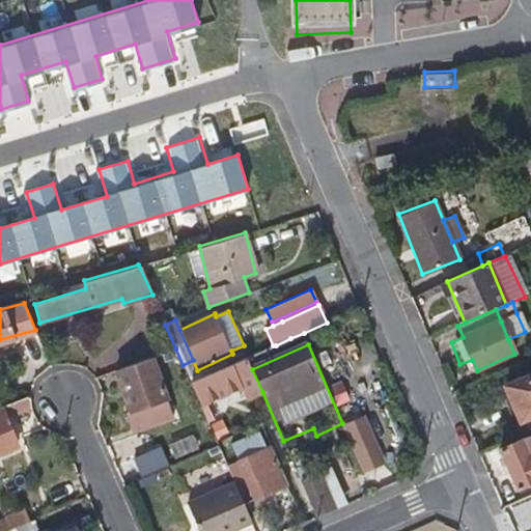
[(273,345),(247,357),(250,364),(279,353),(276,345),(273,345)]
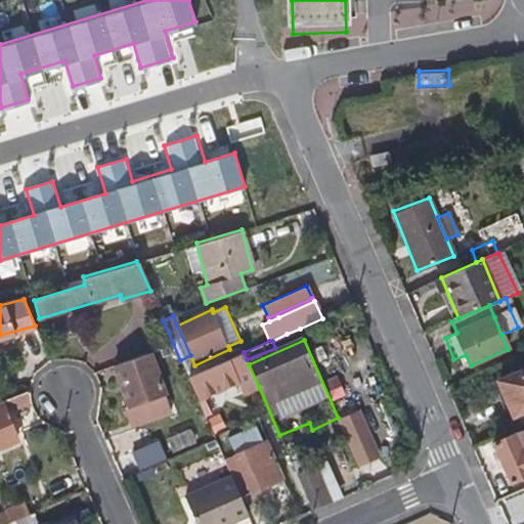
[(188,377),(201,405),(206,403),(201,389),(233,374),(244,394),(259,387),(249,364),(247,359),(244,352),(188,377)]
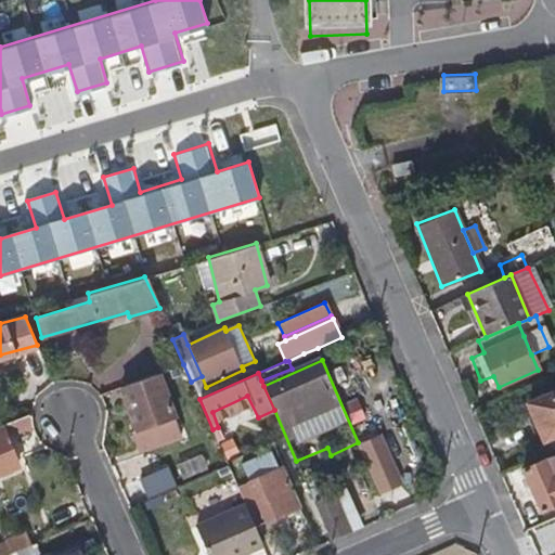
[(158,374),(121,388),(140,435),(156,427),(164,448),(183,440),(158,374)]
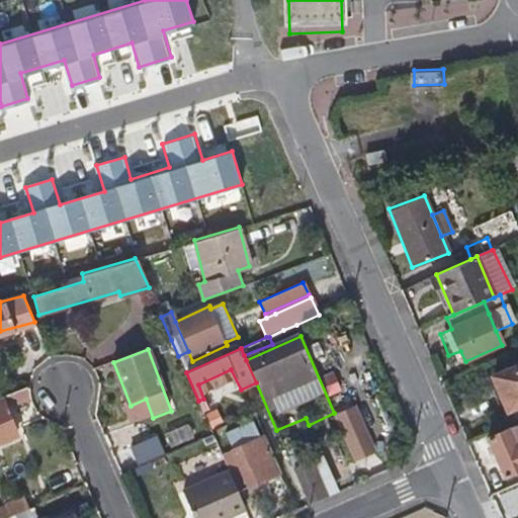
[(517,367),(494,378),(507,412),(517,406),(517,367)]
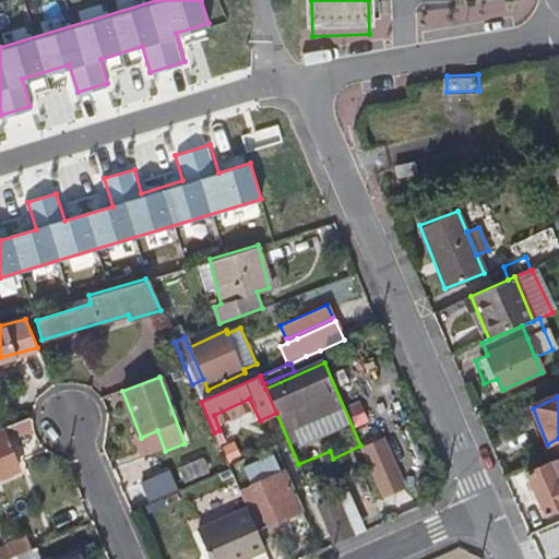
[(540,447),(547,444),(533,408),(526,411),(540,447)]
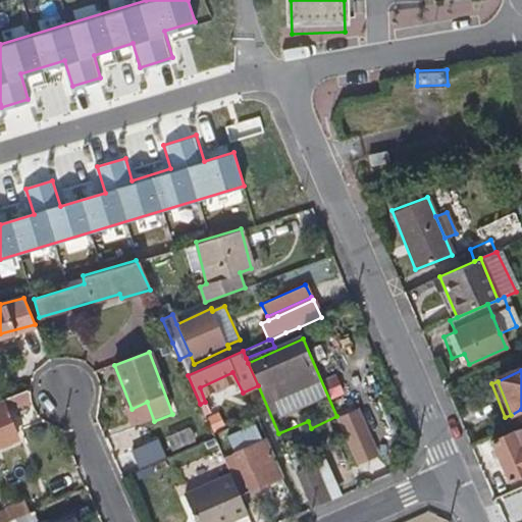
[(13,395),(3,399),(0,400),(0,444),(19,436),(7,410),(17,406),(30,401),(29,398),(30,388),(13,395)]
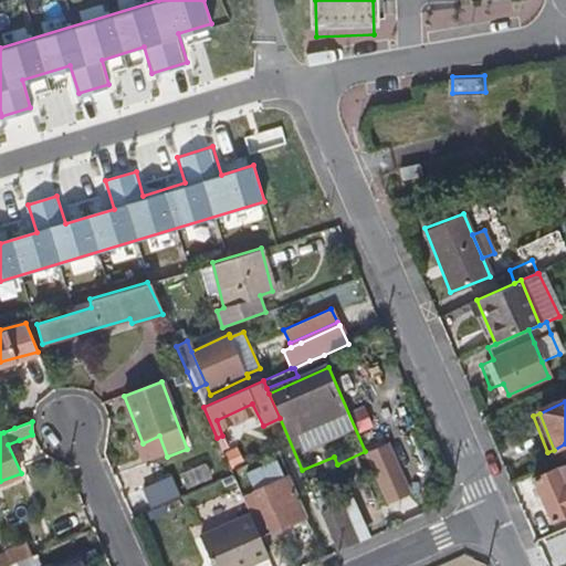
[(159,436),(143,443),(150,463),(167,457),(159,436)]
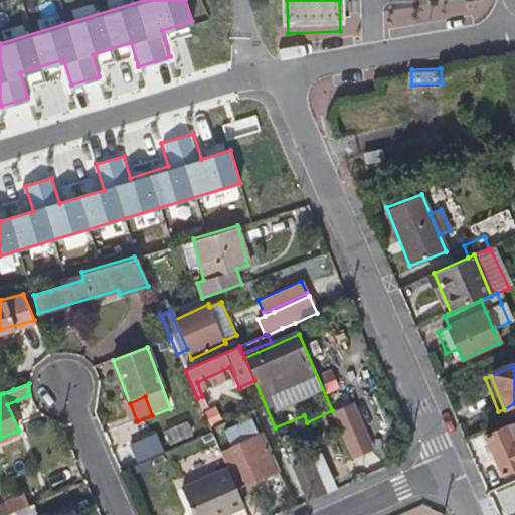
[(514,403),(504,409),(509,419),(514,416),(514,403)]
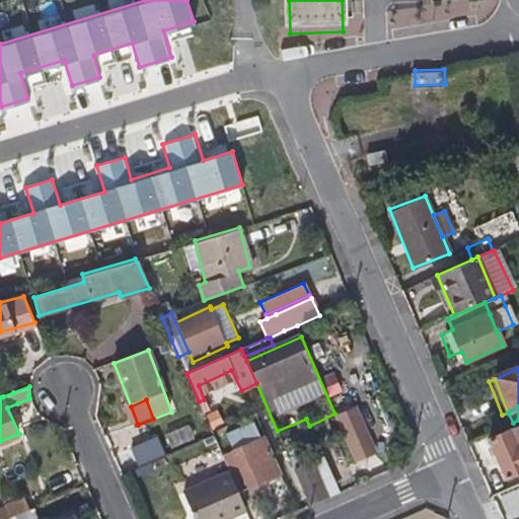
[(337,417),(355,461),(374,453),(356,409),(337,417)]
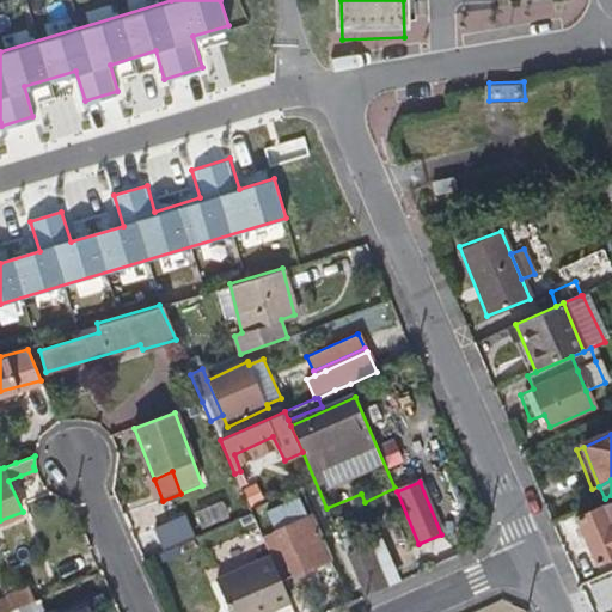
[(263,502),(256,487),(245,491),(251,507),(263,502)]
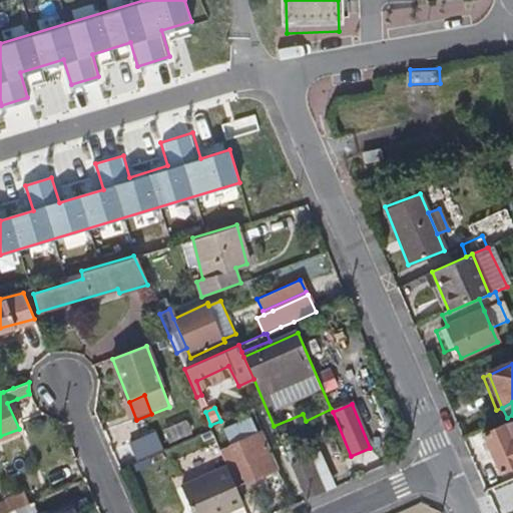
[(231,448),(259,437),(250,418),(223,430),(231,448)]
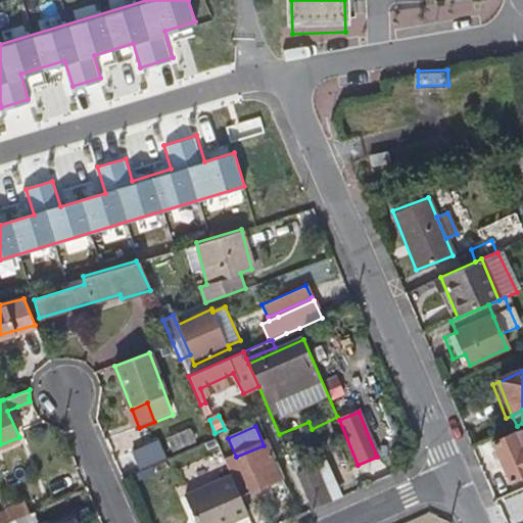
[(522,474),(522,430),(491,442),(510,480),(522,474)]
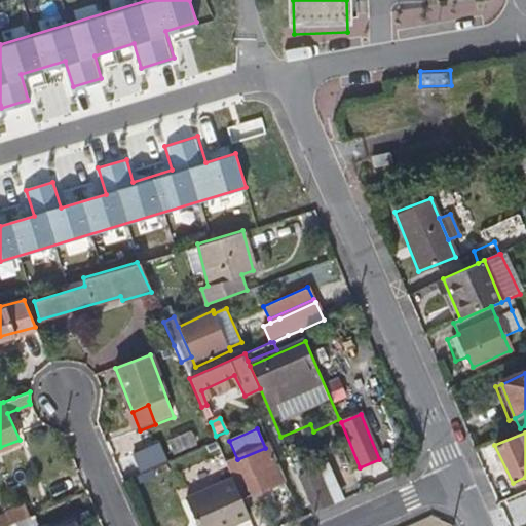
[(226,463),(233,480),(241,499),(278,484),(279,487),(285,484),(268,447),(265,448),(237,459),(226,463)]
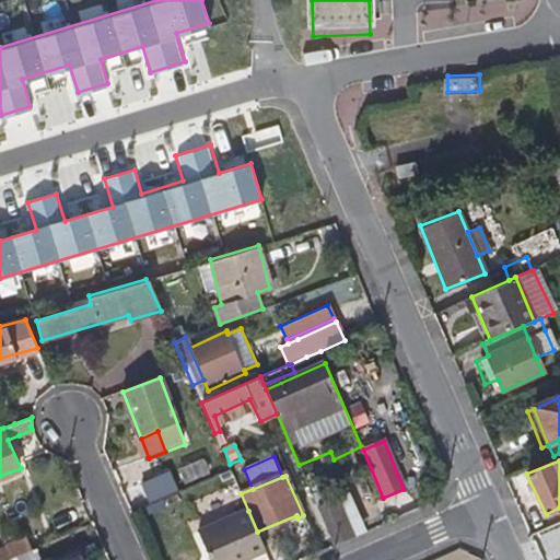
[(241,493),(235,481),(223,487),(229,500),(241,493)]
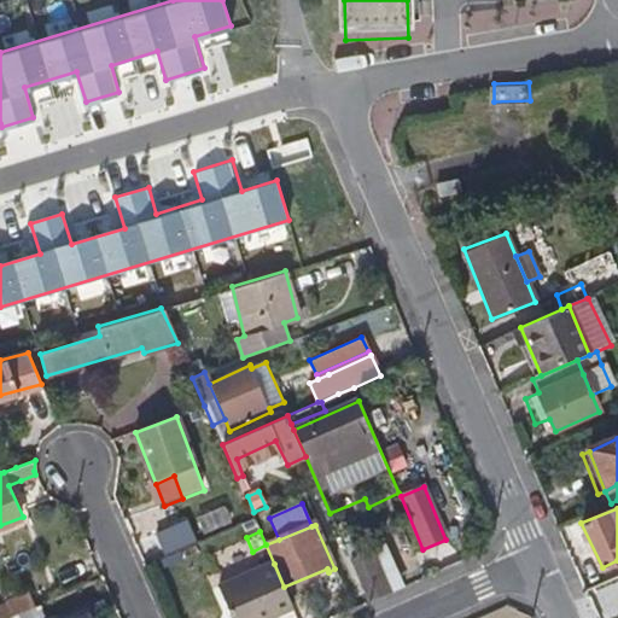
[(170,554),(163,537),(145,546),(152,563),(170,554)]
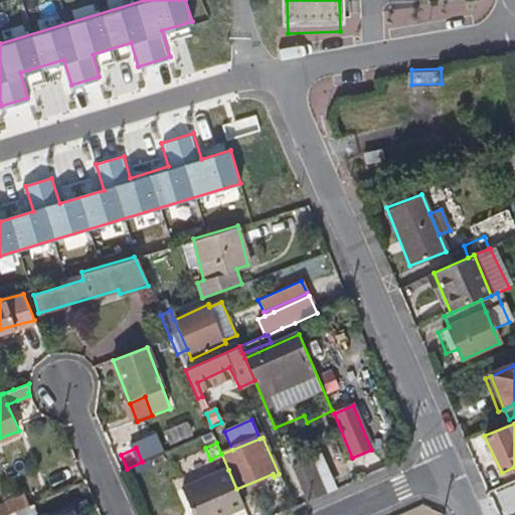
[(322,455),(309,460),(323,495),(337,489),(322,455)]
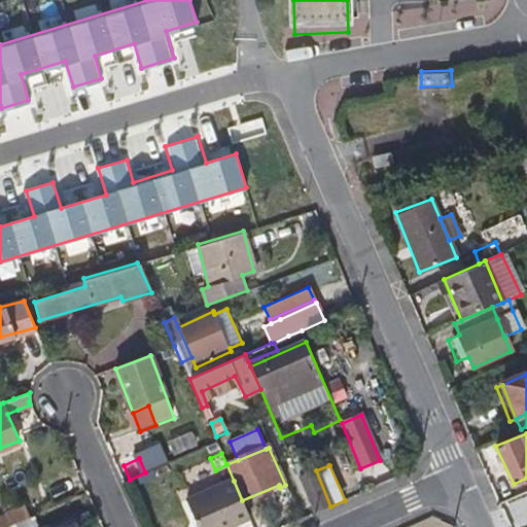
[(299,479),(314,514),(330,506),(316,470),(299,479)]
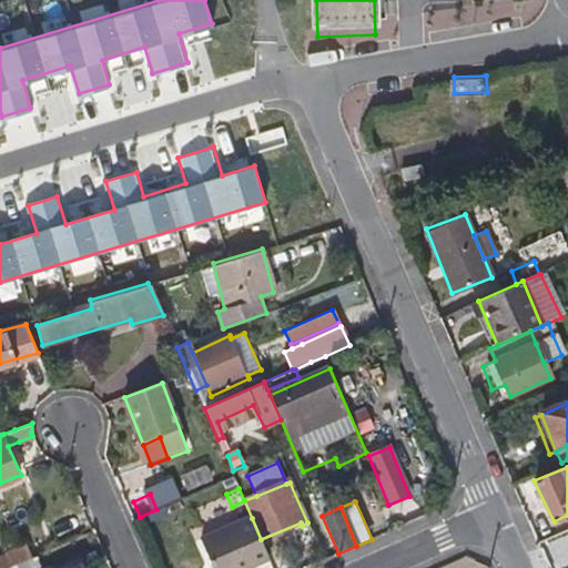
[(212,567),(249,567),(270,559),(261,539),(252,518),(200,540),(212,567)]
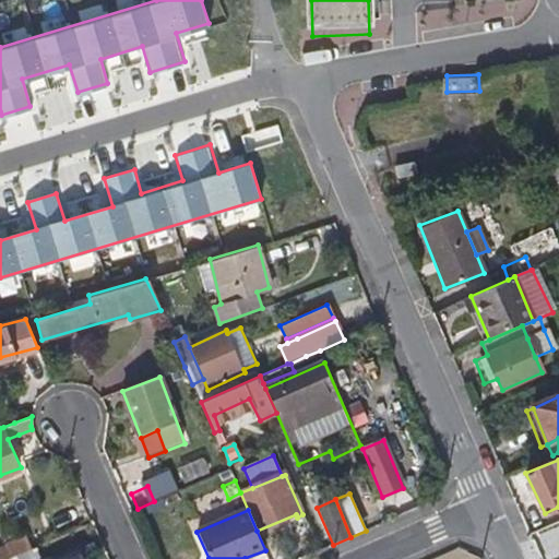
[(0,548),(0,558),(10,558),(35,548),(28,536),(0,548)]
